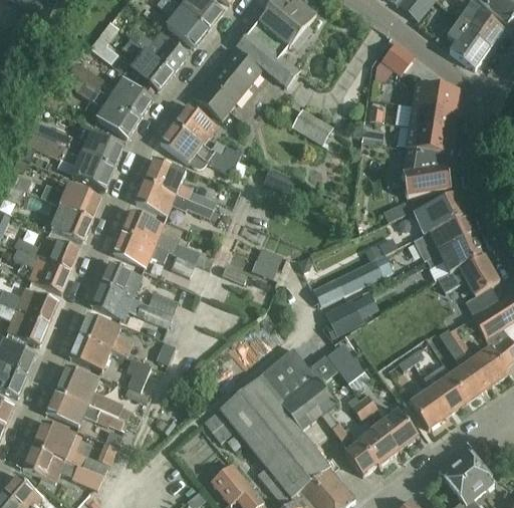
[(42,0),(38,10),(49,15),(54,3),(47,0),(42,0)]
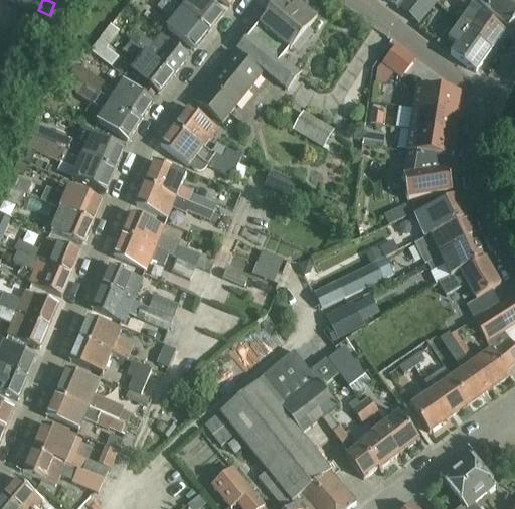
[(166,23),(193,46),(208,28),(173,0),(158,0),(156,3),(172,16),(166,23)]
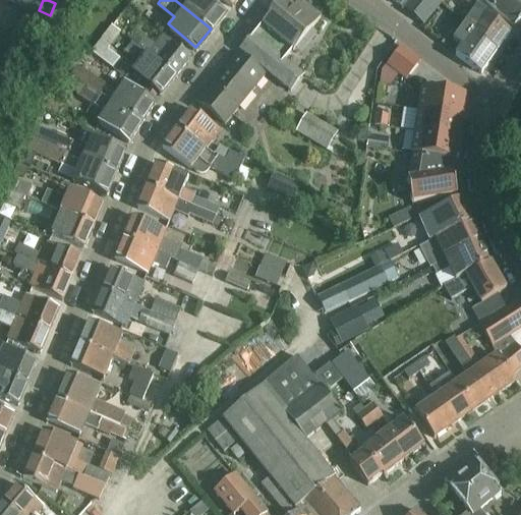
[(175,0),(211,29),(226,10),(214,0),(175,0)]
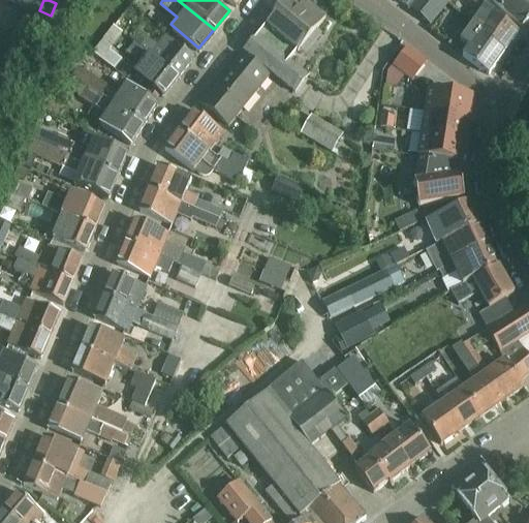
[(265,20),(259,26),(290,52),(296,45),(297,47),(324,12),(310,1),(304,8),(298,3),(299,2),(296,0),(279,0),(263,20),(265,20)]
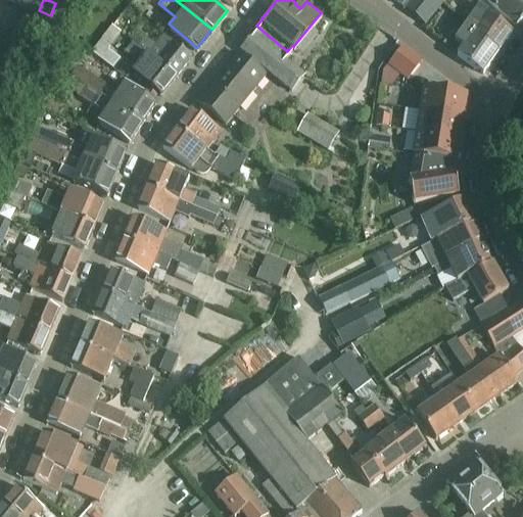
[(407,0),(405,3),(403,4),(423,19),(438,0),(407,0)]
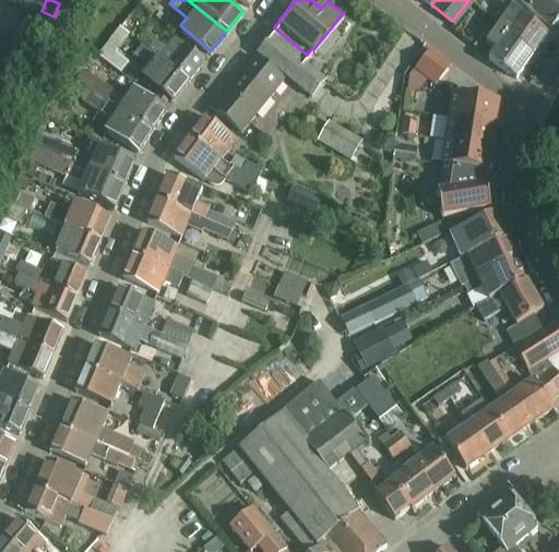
[(524,0),(551,25),(558,15),(558,0),(524,0)]
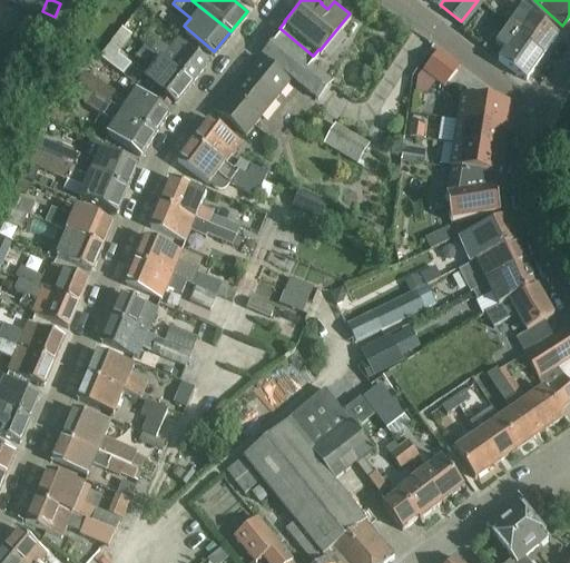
[(528,40),(543,52),(557,32),(523,1),(510,20),(521,27),(531,36),(528,40)]
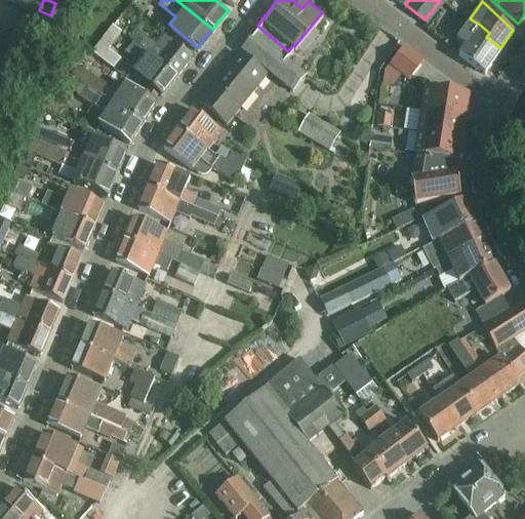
[(466,42),(459,51),(484,70),(500,48),(486,37),(489,33),(480,25),(470,18),(456,37),(466,42)]
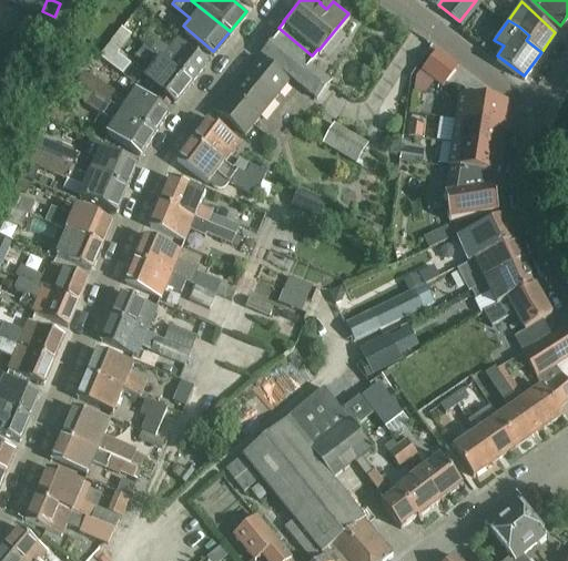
[(117,49),(130,31),(121,23),(100,52),(122,70),(131,60),(117,49)]
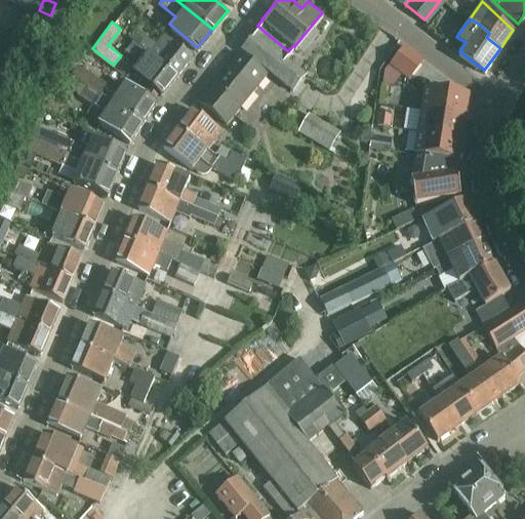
[(285,55),(288,51),(257,26),(253,30),(240,45),(278,75),(291,86),(304,71),(285,55)]
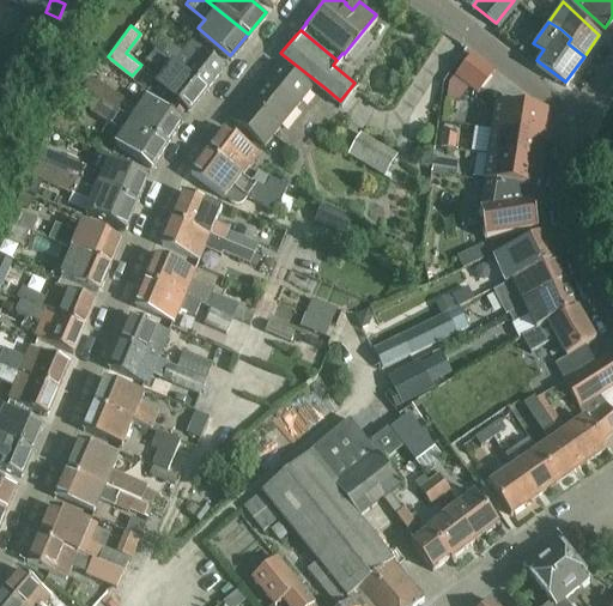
[(169,55),(206,84),(224,62),(192,36),(176,54),(171,52),(169,55)]
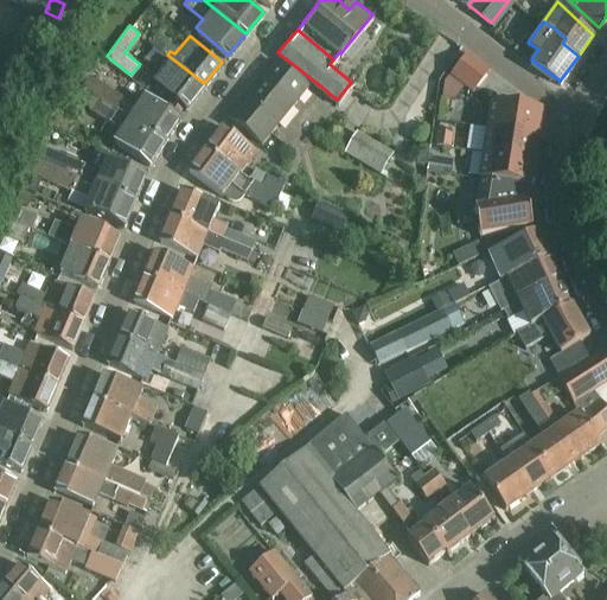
[(153,80),(185,106),(204,83),(167,55),(153,44),(145,55),(161,69),(153,80)]
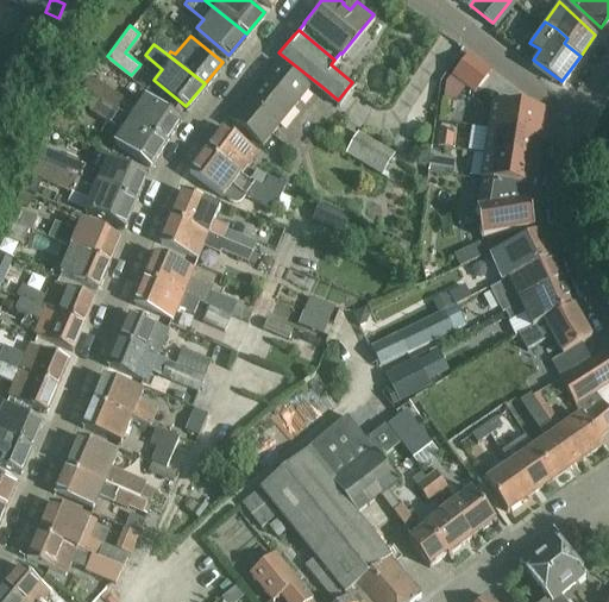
[(89,49),(81,61),(92,68),(100,56),(89,49)]
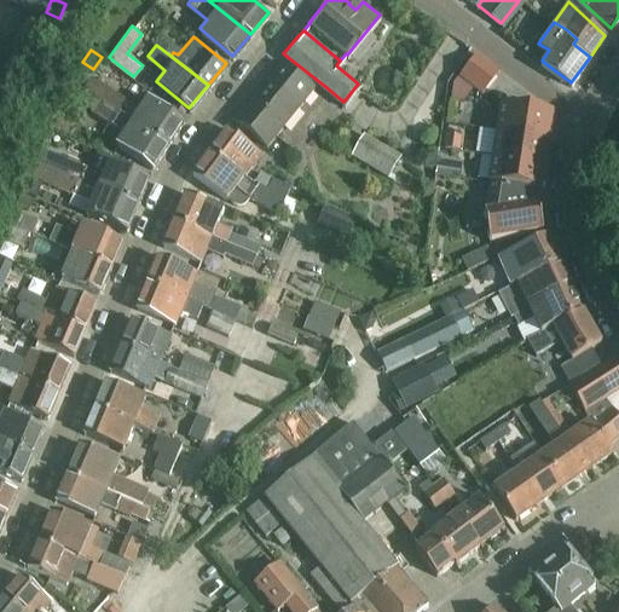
[(478,50),(460,73),(482,91),(499,68),(478,50)]
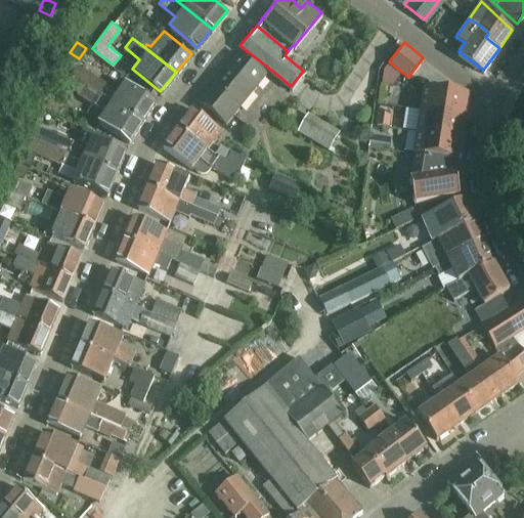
[(213,80),(206,88),(199,98),(226,121),(266,71),(237,48),(226,63),(229,67),(217,83),(213,80)]
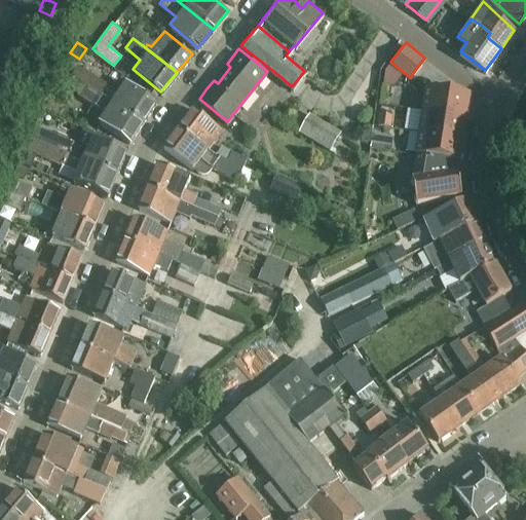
[(77,76),(143,119),(156,99),(125,79),(118,89),(110,83),(83,66),(77,76)]
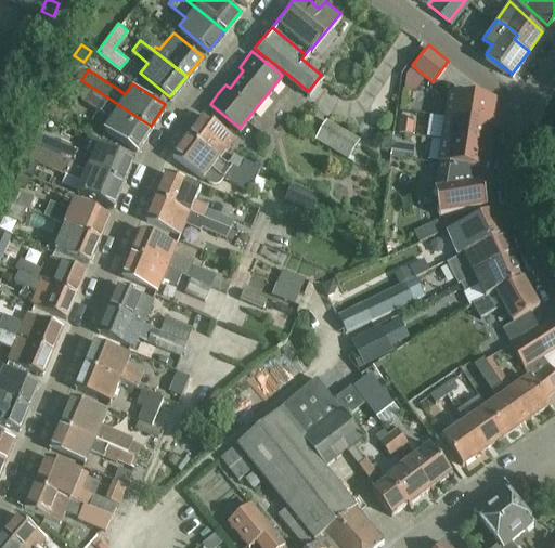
[(82,98),(112,116),(105,127),(137,147),(151,126),(81,80),(80,81),(88,87),(82,98)]
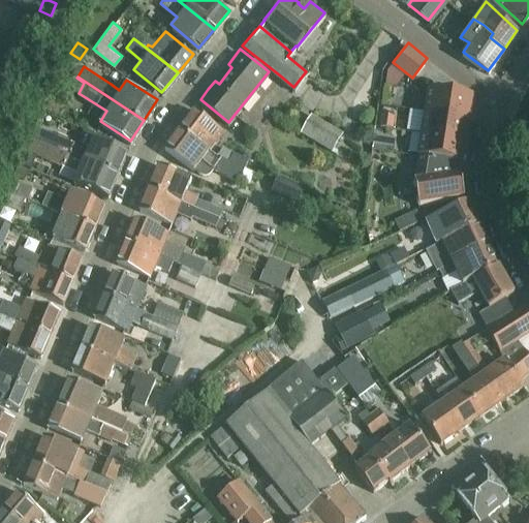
[(428,86),(425,109),(469,116),(472,93),(428,86)]
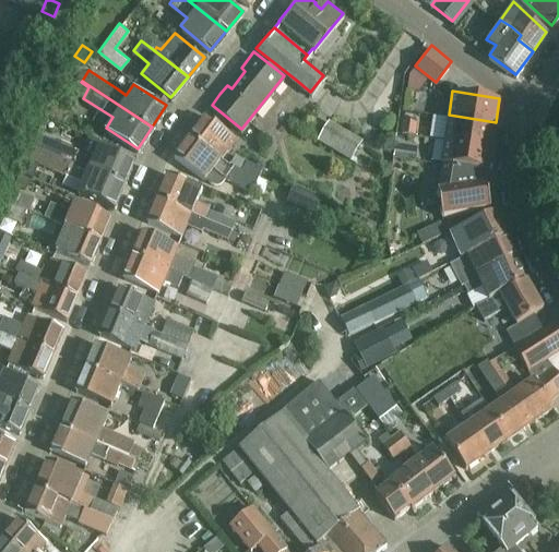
[(205,112),(189,133),(219,157),(235,136),(205,112)]
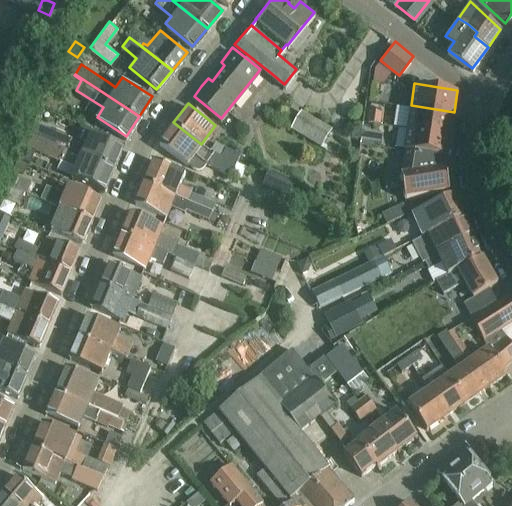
[(411,105),(408,126),(451,133),(454,112),(411,105)]
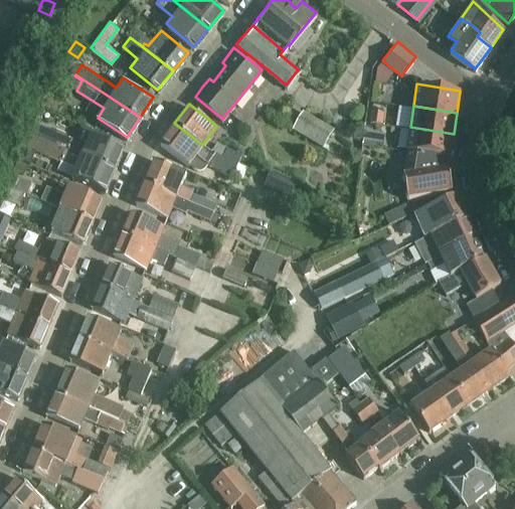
[(371,108),(369,120),(381,122),(383,109),(371,108)]
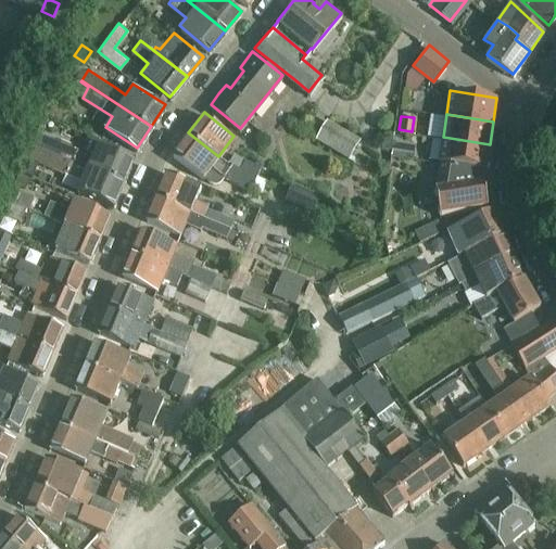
[(348,155),(359,137),(328,118),(316,137),(348,155)]
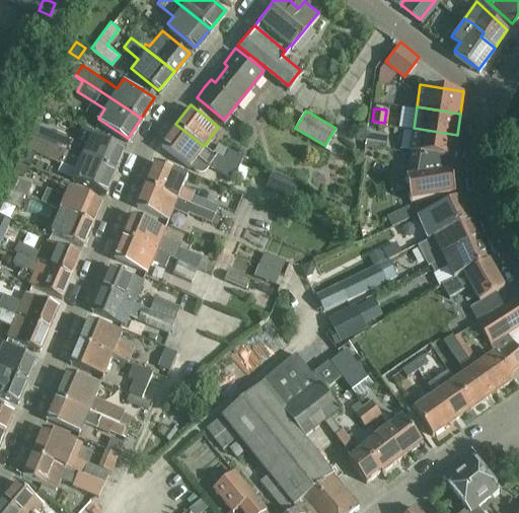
[(35,122),(30,133),(116,168),(125,146),(92,133),(87,144),(76,139),(41,124),(35,122)]
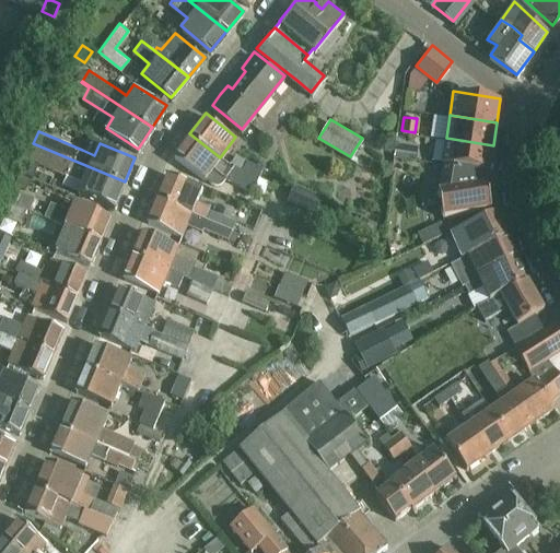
[(189,133),(173,154),(203,177),(205,176),(210,180),(213,183),(216,181),(219,181),(221,180),(224,176),(230,163),(229,163),(220,157),(189,133)]
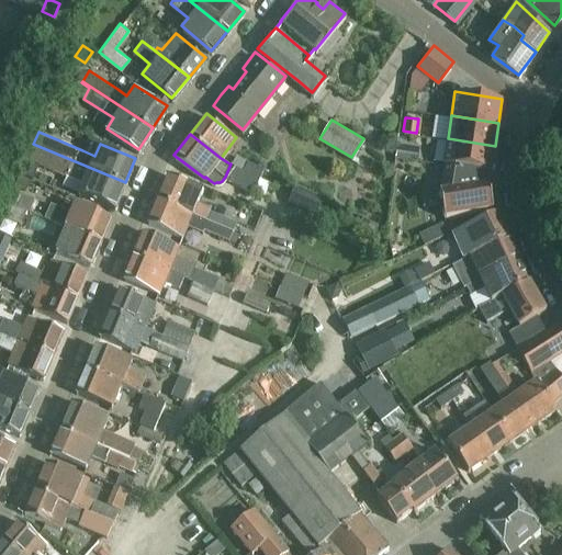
[(446,162),(491,169),(492,169),(495,146),(448,138),(444,162),(446,162)]
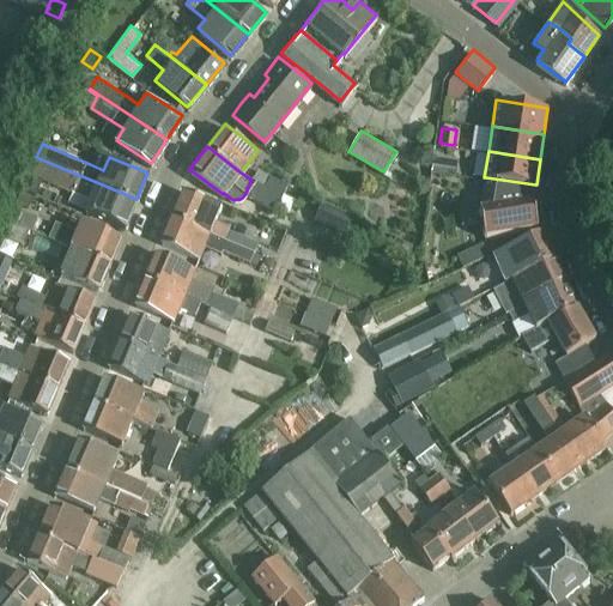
[(432,168),(450,170),(453,156),(434,153),(432,168)]
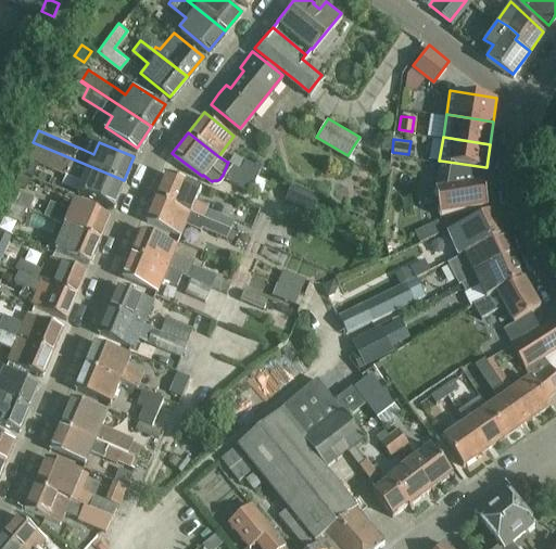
[(79,189),(114,203),(124,180),(33,142),(27,154),(84,178),(79,189)]
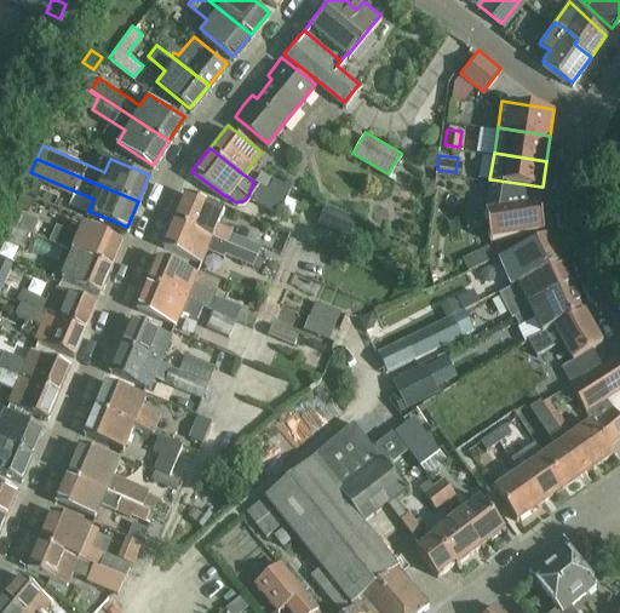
[(259,170),(254,181),(268,187),(271,176),(259,170)]
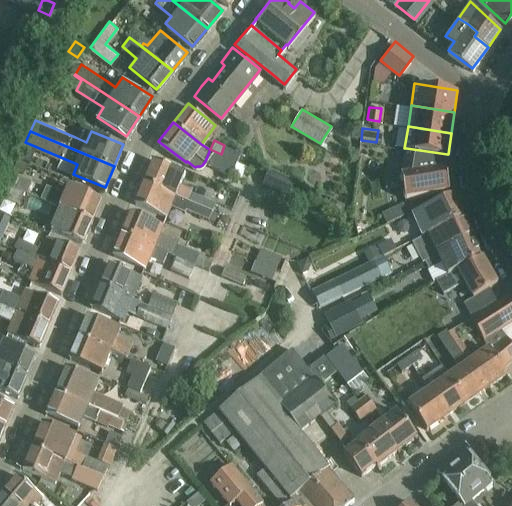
[(210,149),(205,161),(230,174),(239,153),(224,145),(221,154),(210,149)]
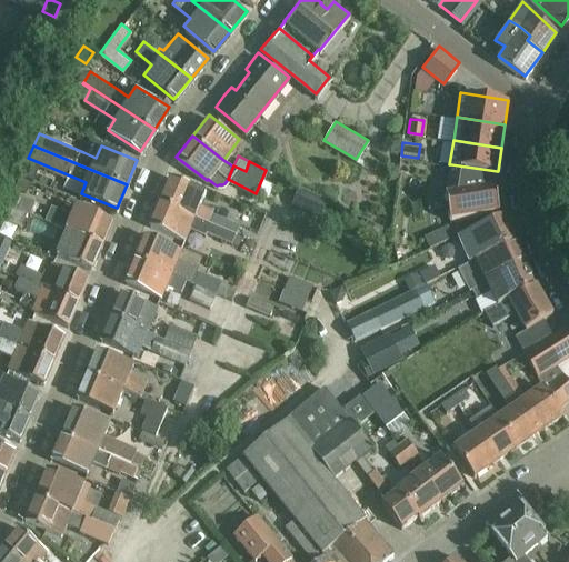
[(497,171),(451,164),(447,192),(451,218),(500,210),(496,184),(495,184),(497,171)]
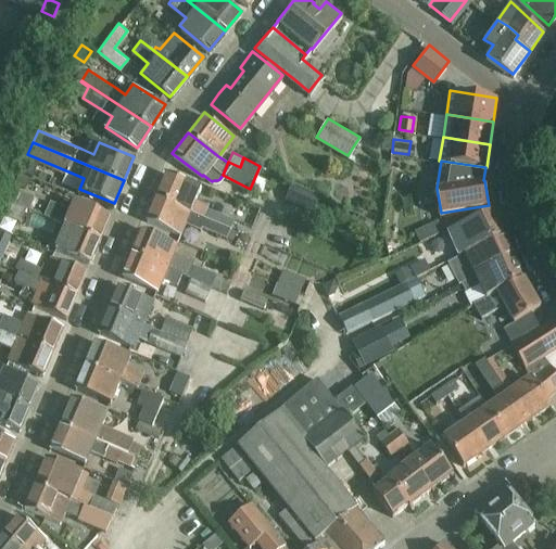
[(20,169),(15,180),(27,186),(32,174),(20,169)]
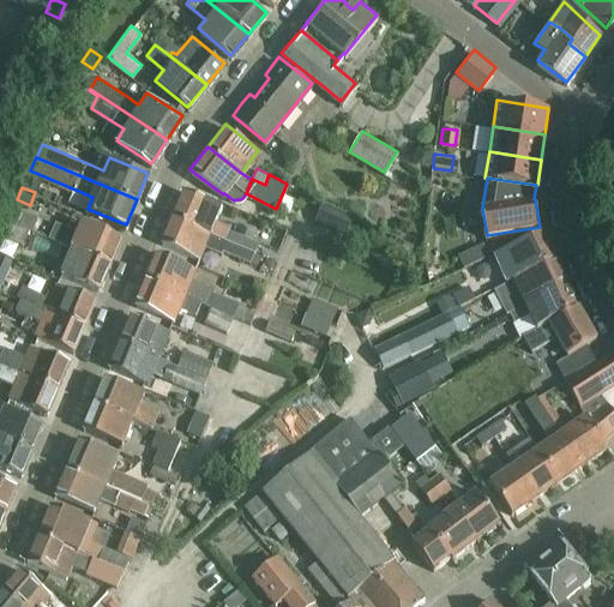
[(172,215),(215,233),(215,232),(222,235),(222,236),(257,251),(259,252),(263,242),(227,227),(228,224),(215,218),(221,204),(182,188),(172,215)]
